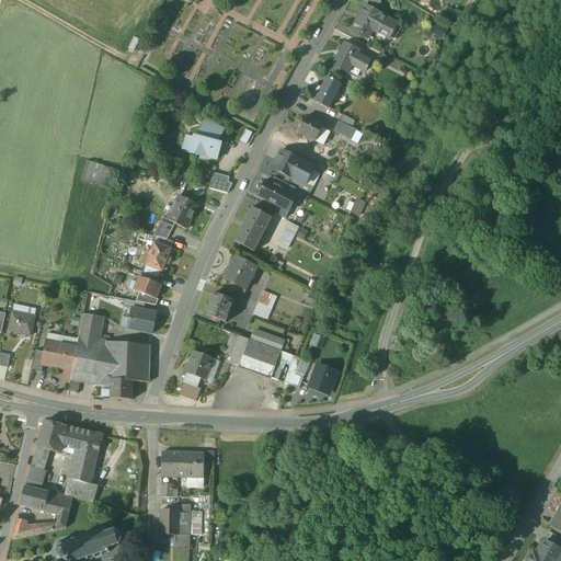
[(371,31),(388,39),(396,24),(379,15),(380,15),(364,7),(352,30),(367,38),(371,31)]
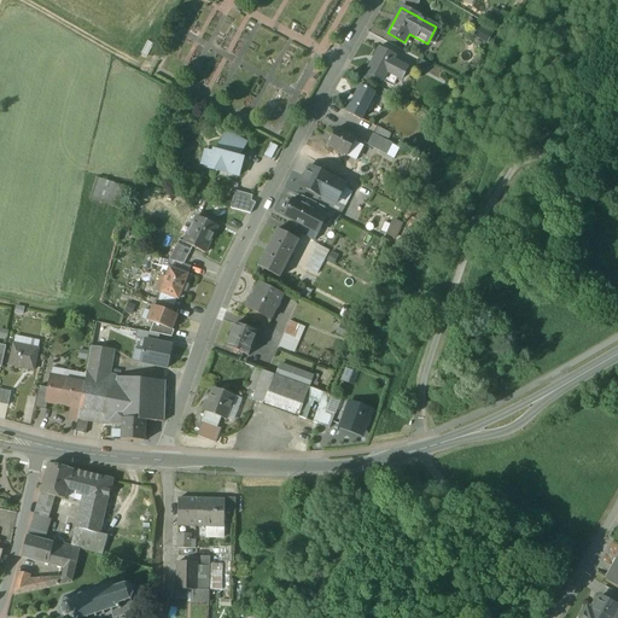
[(490,17),(503,24),(508,17),(494,10),(490,17)]
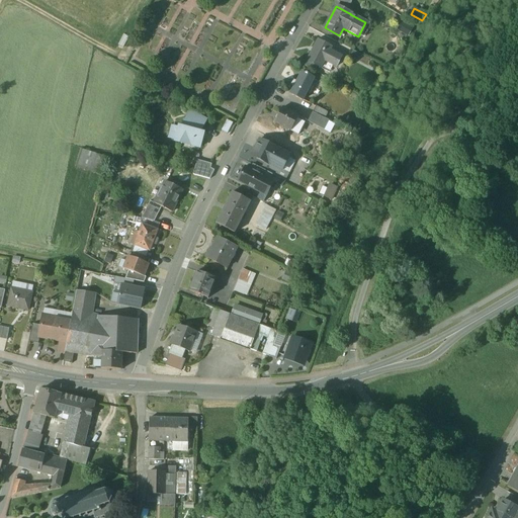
[(401,20),(397,28),(409,35),(413,27),(401,20)]
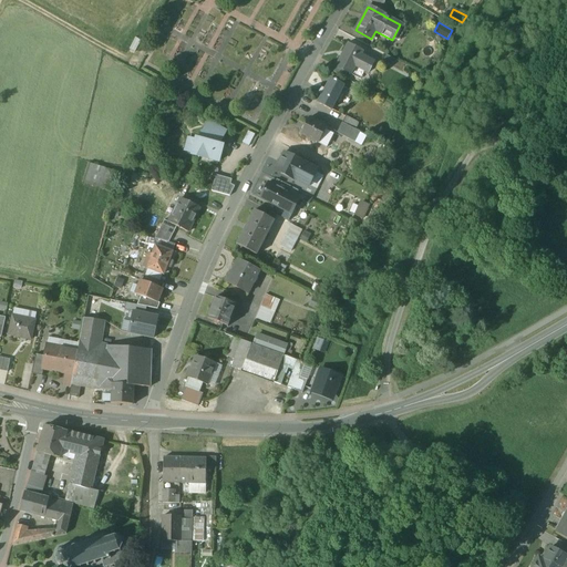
[(130,49),(135,52),(141,41),(135,38),(130,49)]
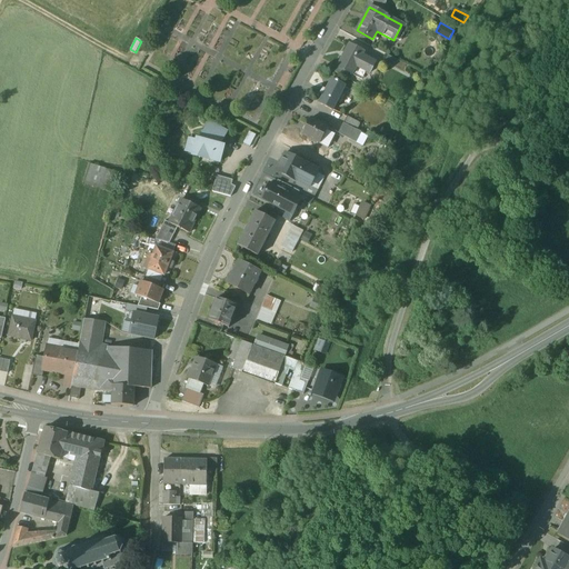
[(350,73),(351,75),(356,67),(369,73),(375,62),(361,56),(363,52),(349,45),(337,67),(350,73)]
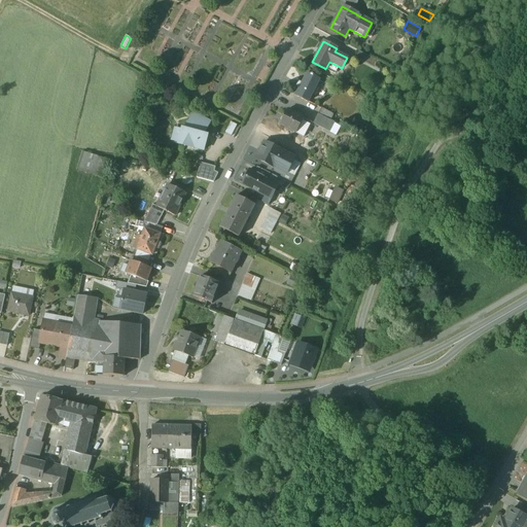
[(321,74),(324,68),(312,62),(309,68),(321,74)]
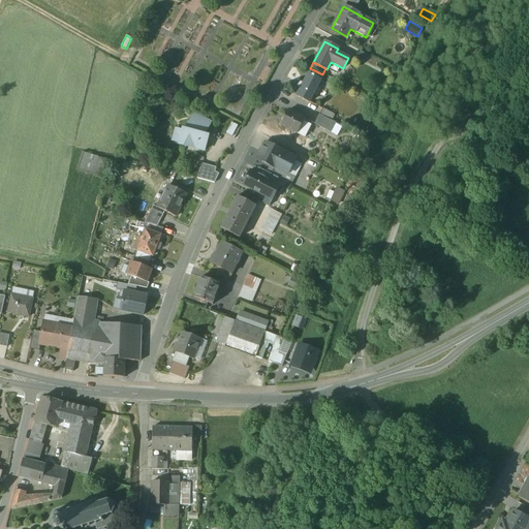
[(297,96),(307,101),(311,94),(316,97),(320,89),(315,86),(318,80),(313,76),(314,75),(312,74),(312,75),(308,73),(297,96)]
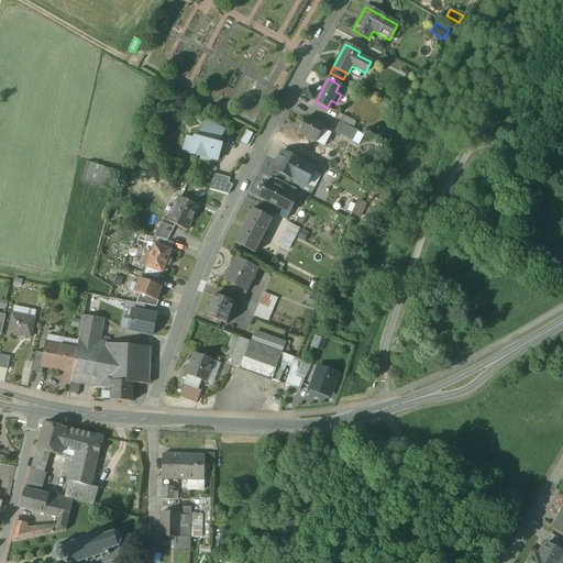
[(343,116),(340,122),(353,129),(356,122),(343,116)]
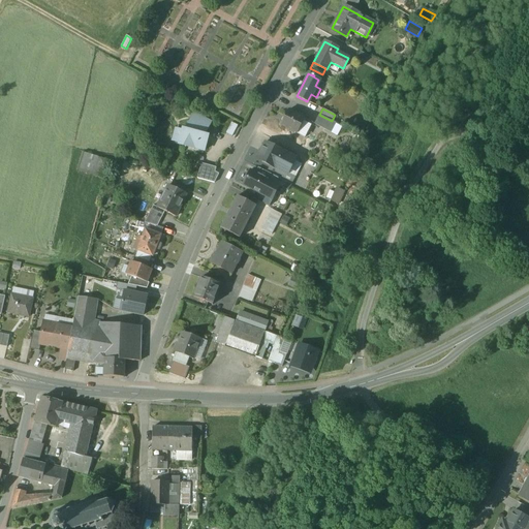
[(281,125),(297,133),(305,119),(288,110),(281,125)]
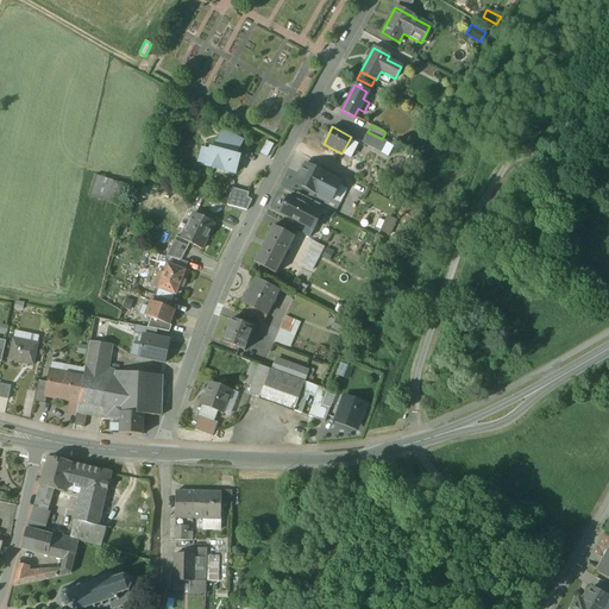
[(387,142),(382,139),(368,132),(362,143),(381,152),(385,143),(387,142)]
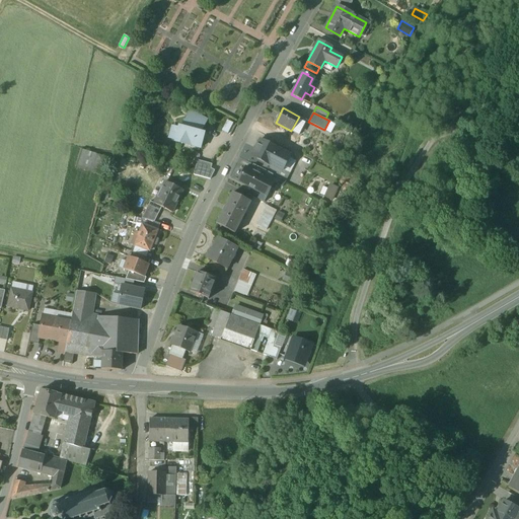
[(191,145),(201,148),(205,134),(201,133),(207,121),(193,114),(188,122),(184,121),(180,128),(178,127),(174,140),(181,142),(181,144),(182,144),(183,141),(190,145),(190,146),(191,145)]
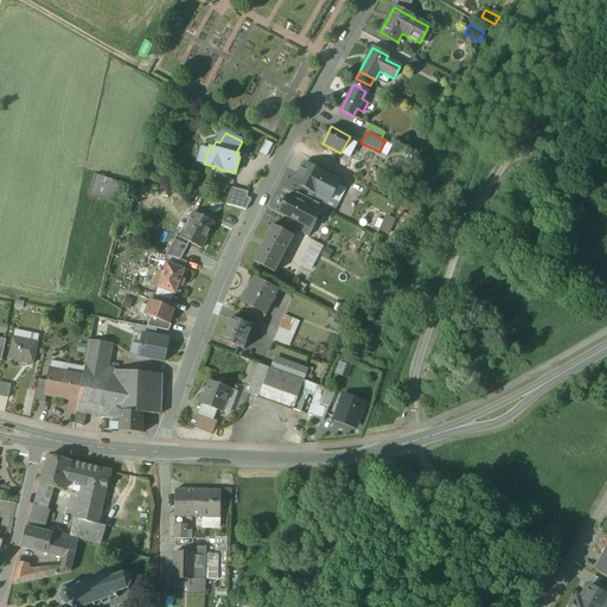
[(358,140),(350,136),(340,153),(350,158),(358,140)]
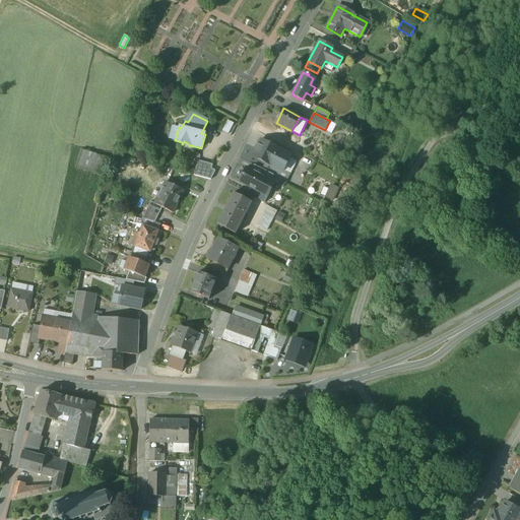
[(228,134),(234,123),(228,120),(221,131),(228,134)]
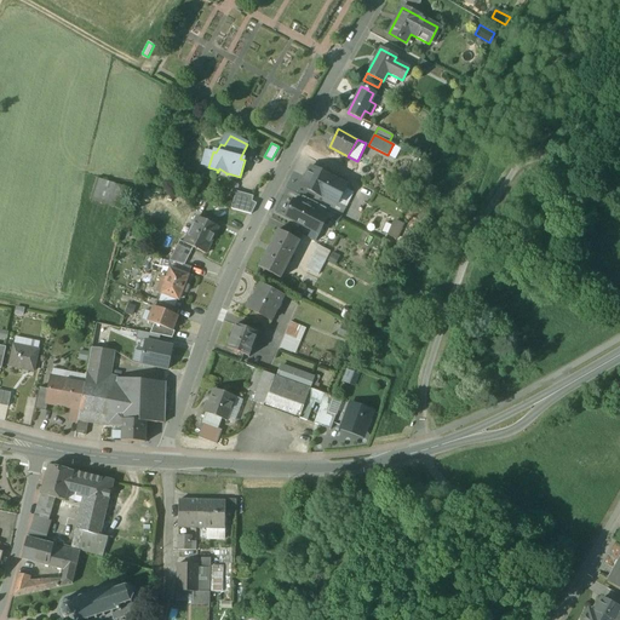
[(401,149),(392,145),(388,155),(395,159),(401,149)]
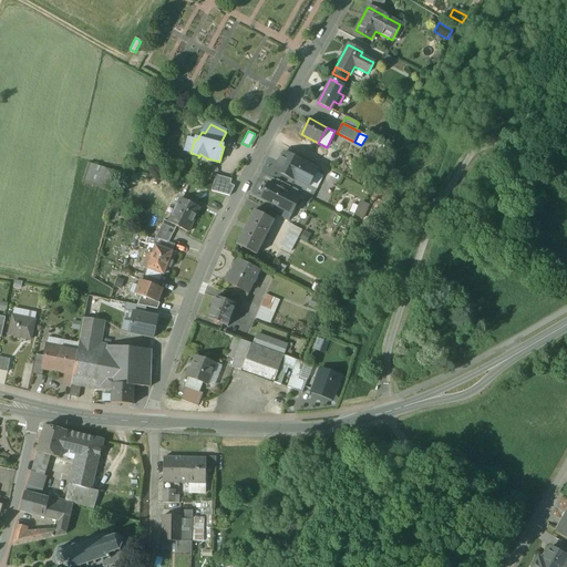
[(289,177),(296,182),(300,173),(305,164),(284,153),(275,171),(281,174),(289,178),(289,177)]
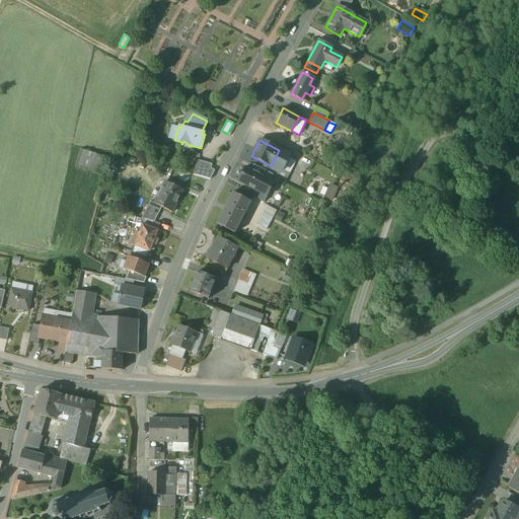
[(75,167),(102,176),(107,158),(80,150),(75,167)]
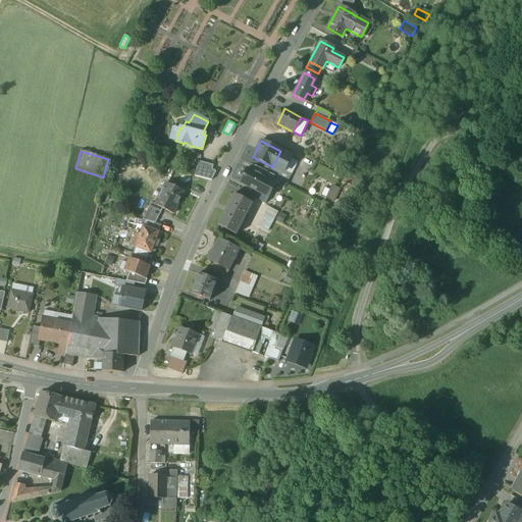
[(291,156),(280,151),(276,159),(272,167),(281,171),(282,170),(290,158),(291,156)]
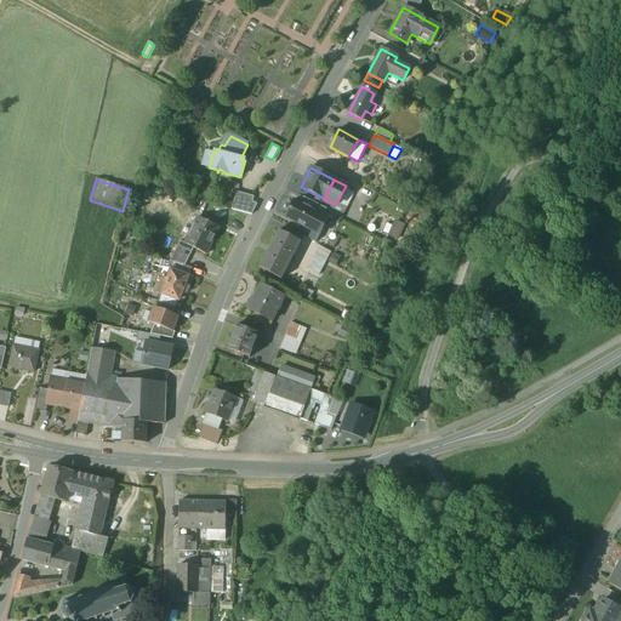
[(345,188),(336,203),(347,208),(354,193),(345,188)]
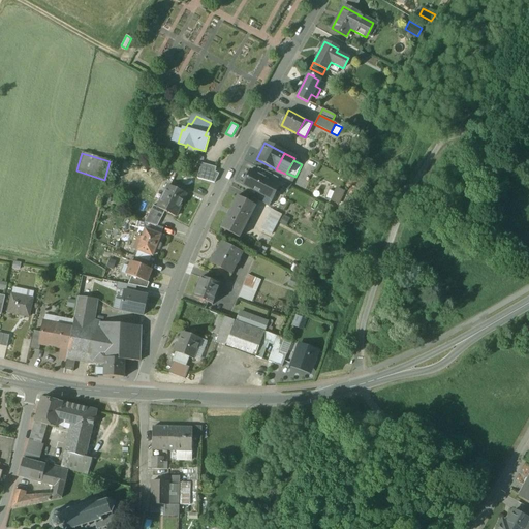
[(197,178),(214,183),(219,174),(215,172),(216,167),(201,163),(197,178)]
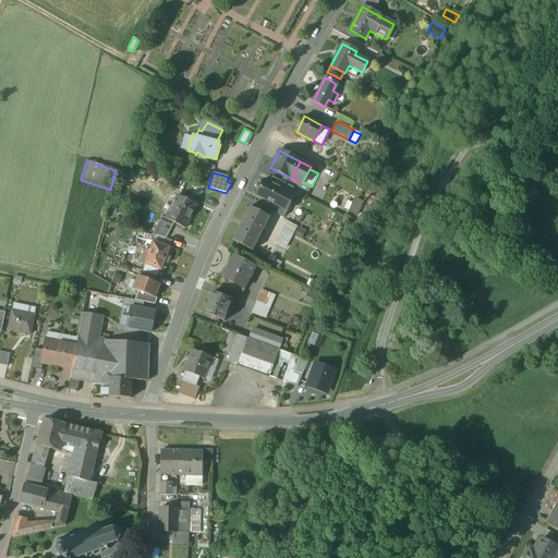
[(283,190),(286,184),(273,177),(269,183),(283,190)]
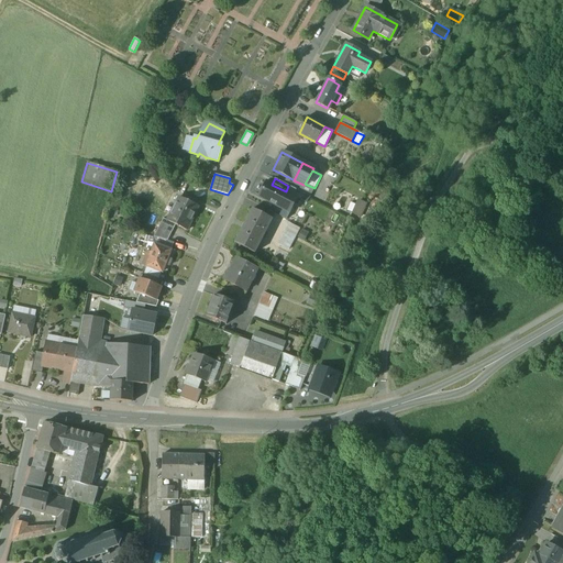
[(258,197),(277,207),(286,191),(272,185),(266,181),(258,197)]
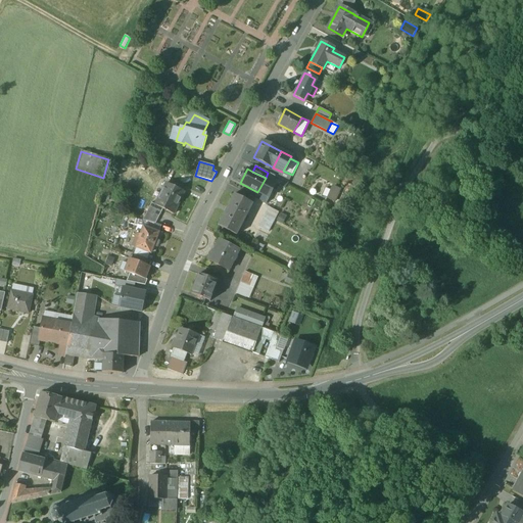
[(266,178),(273,182),(275,177),(268,173),(266,178)]
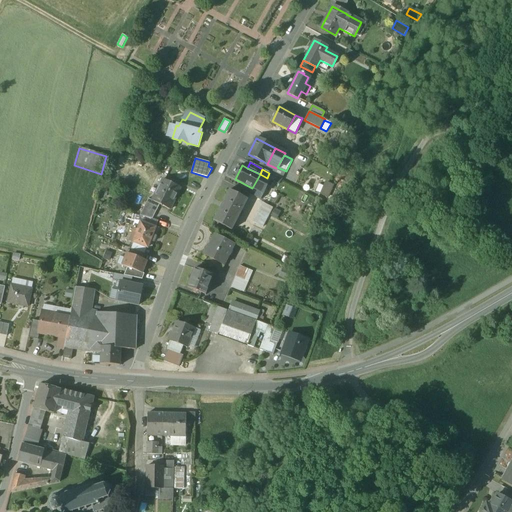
[(267,178),(260,174),(252,188),(263,194),(270,180),(267,178)]
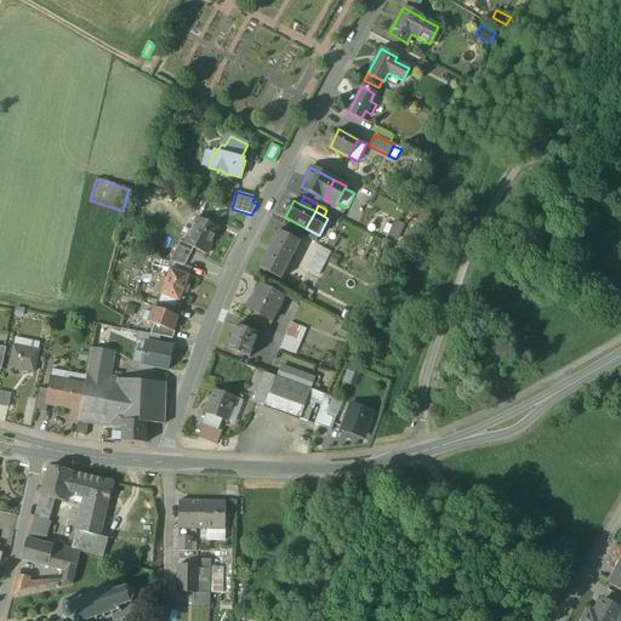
[(193,249),(206,255),(211,244),(210,244),(218,227),(198,217),(184,244),(193,249)]
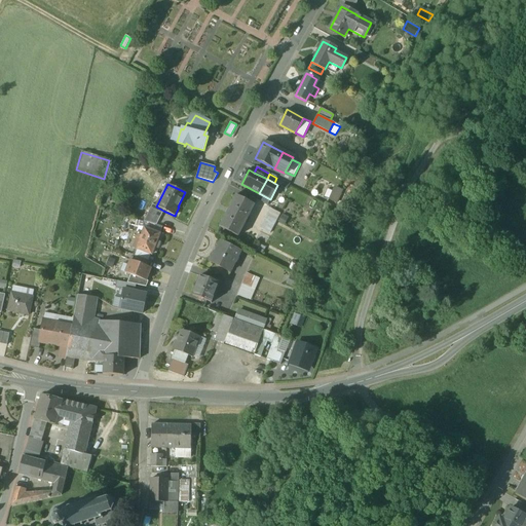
[(104,193),(101,201),(109,204),(112,196),(104,193)]
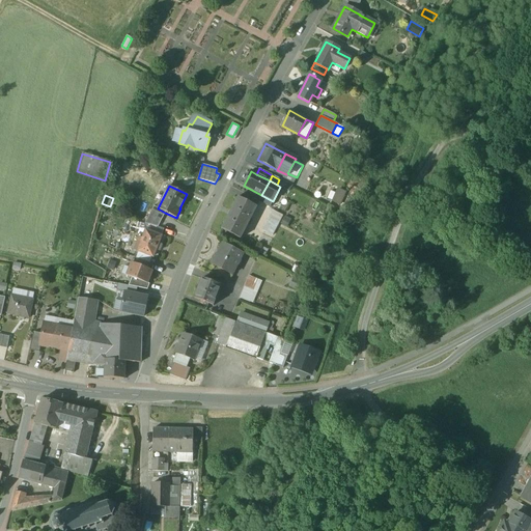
[(222,229),(240,239),(256,206),(238,197),(222,229)]
